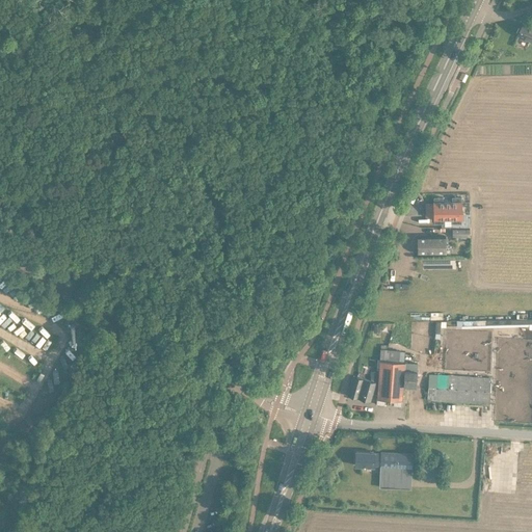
[(517,33),(516,35),(530,41),(529,43),(531,44),(531,27),(522,23),(520,29),(517,29),(516,33),(517,33)]
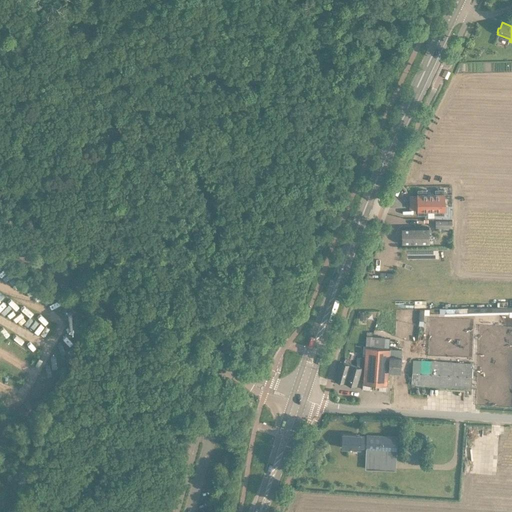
[(444,194),(443,194),(443,190),(434,190),(434,194),(425,194),(425,190),(417,190),(417,194),(416,194),(416,197),(409,197),(409,209),(416,209),(416,212),(417,212),(417,215),(426,215),(426,211),(435,211),(435,215),(443,215),(443,211),(444,211),(444,194)]
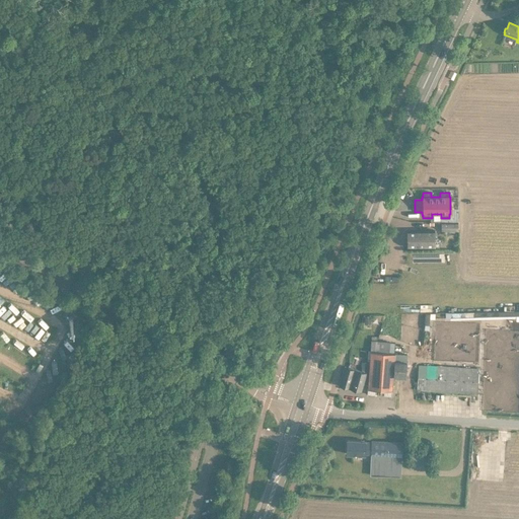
[(441,231),(456,230),(456,222),(441,223),(441,231)]
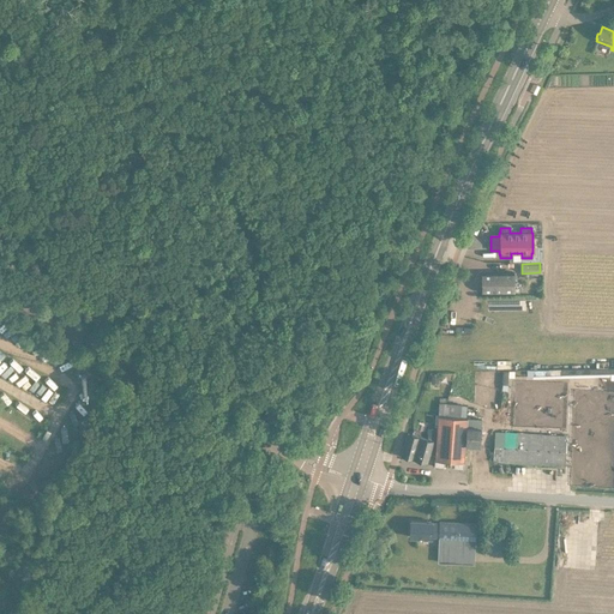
[(482,293),(513,293),(512,274),(481,274),(482,284),(480,286),(480,289),(482,290),(482,293)]
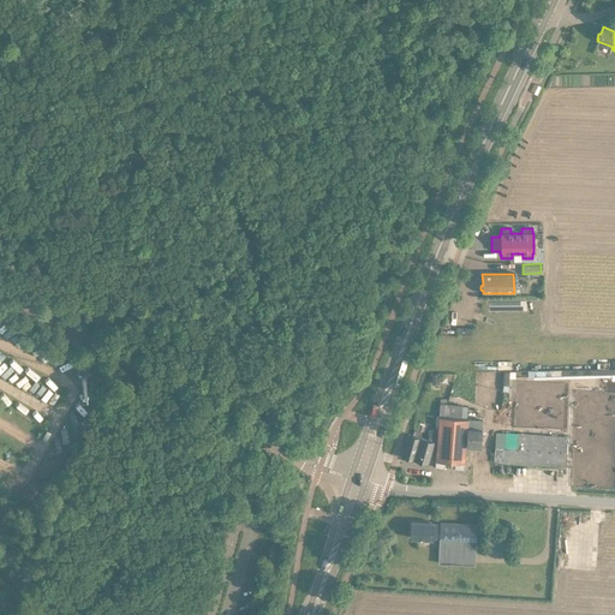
[(531,380),(614,376),(614,368),(530,370),(531,380)]
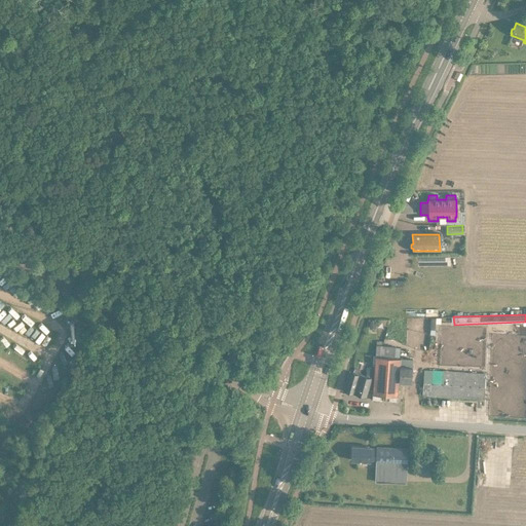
[(400,359),(375,358),(374,368),(367,368),(366,377),(371,378),(368,387),(373,387),(372,395),(397,397),(399,382),(411,382),(412,360),(400,359)]
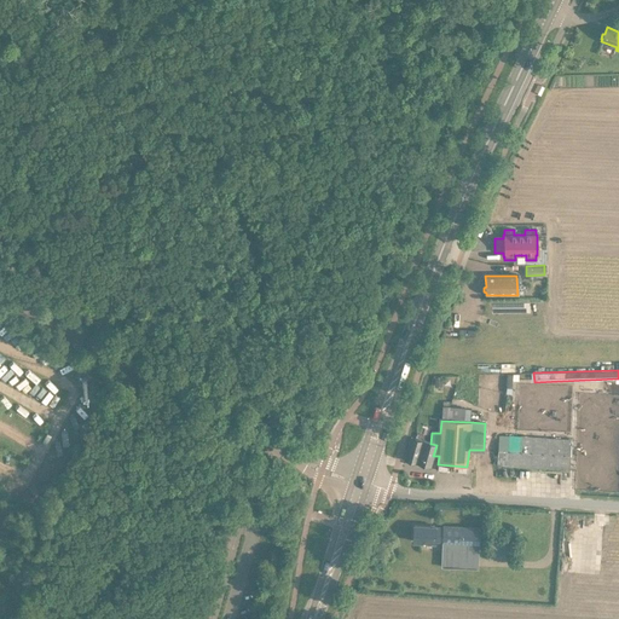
[(570,470),(571,441),(498,437),(497,466),(570,470)]
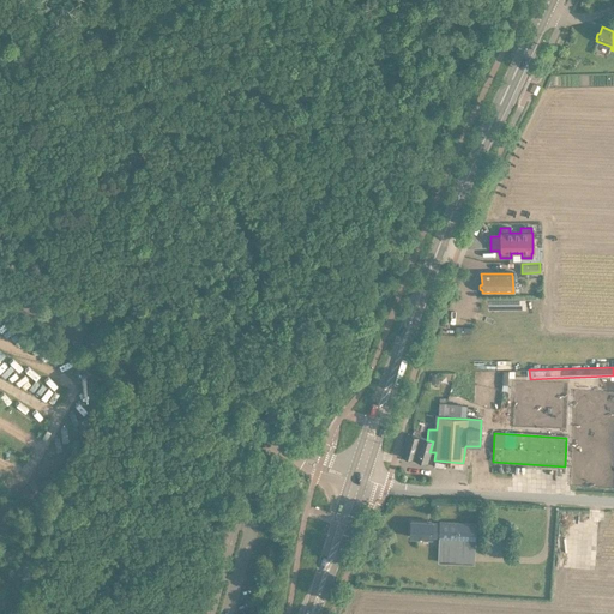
[(420,438),(407,434),(401,457),(413,461),(426,464),(429,452),(433,441),(427,440),(420,438)]
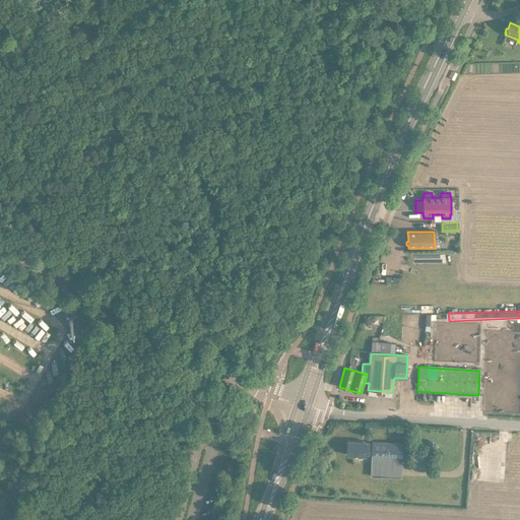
[(365,443),(364,443),(347,442),(346,455),(365,456),(365,455),(371,455),(371,476),(400,477),(402,444),(372,443),(372,444),(365,444),(365,443)]
